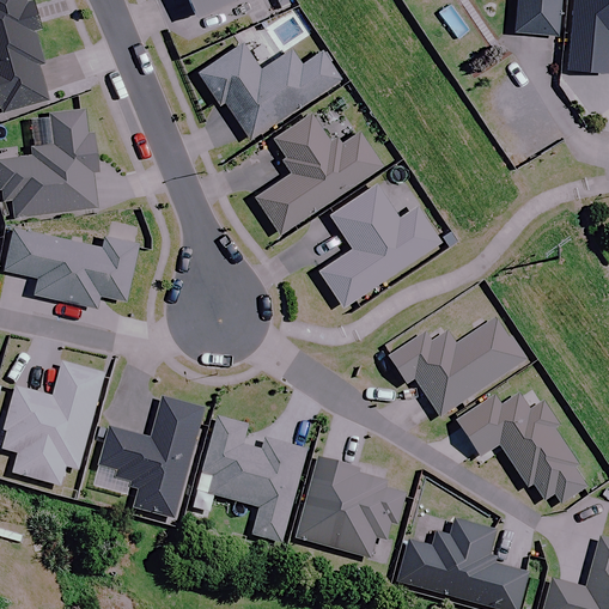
[(44,90),(37,65),(41,64),(32,34),(42,31),(34,0),(0,0),(0,101),(0,102),(2,111),(47,98),(44,90)]
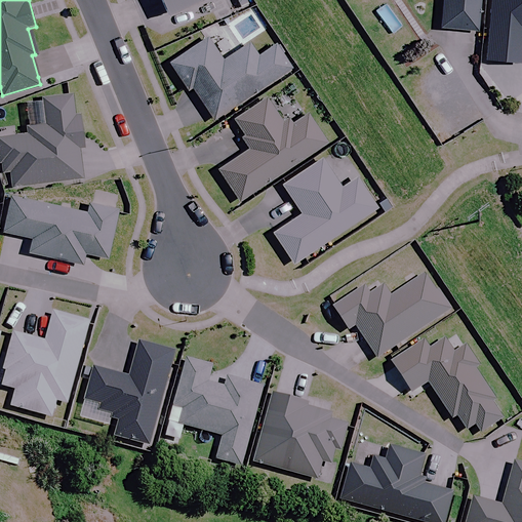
[(159,0),(160,2),(148,7),(160,35),(209,12),(203,0),(159,0)]
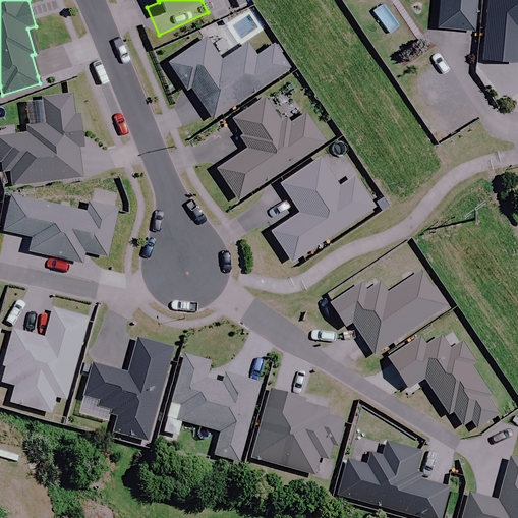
[(440,0),(438,26),(473,30),(475,0),(440,0)]
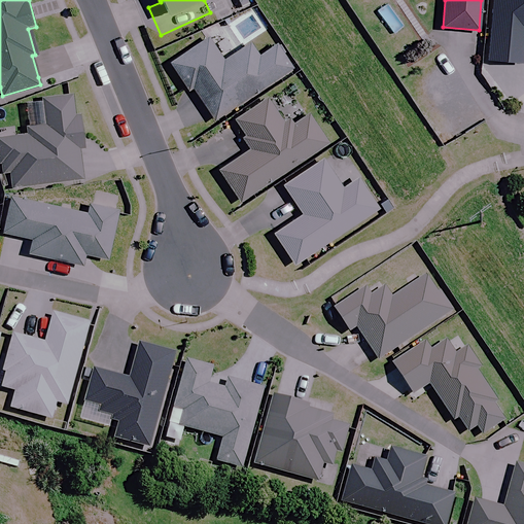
[(494,0),(489,59),(523,62),(523,0),(494,0)]
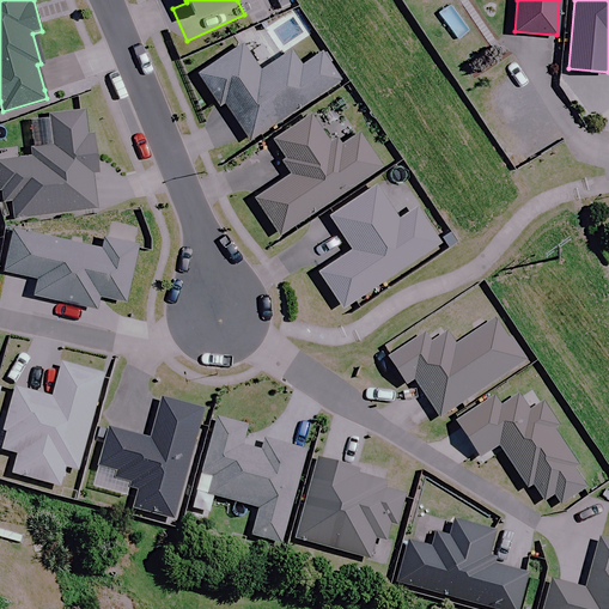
[(259,68),(243,42),(198,71),(218,103),(223,101),(247,138),(339,80),(321,52),(300,64),(291,48),(259,68)]
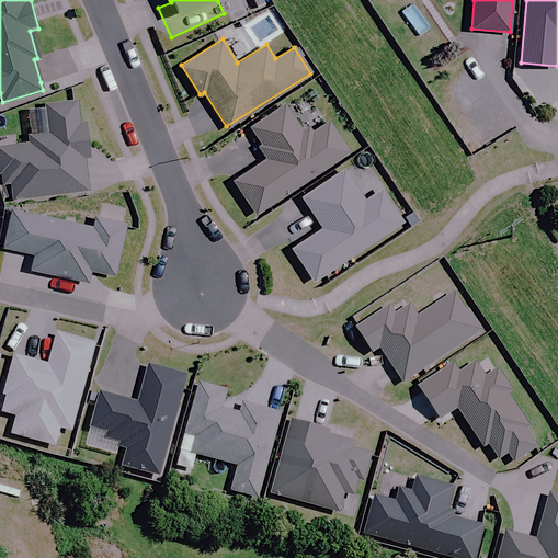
[(349,150),(308,93),(288,107),(285,103),(250,128),(270,156),(232,182),(255,215),(349,150)]
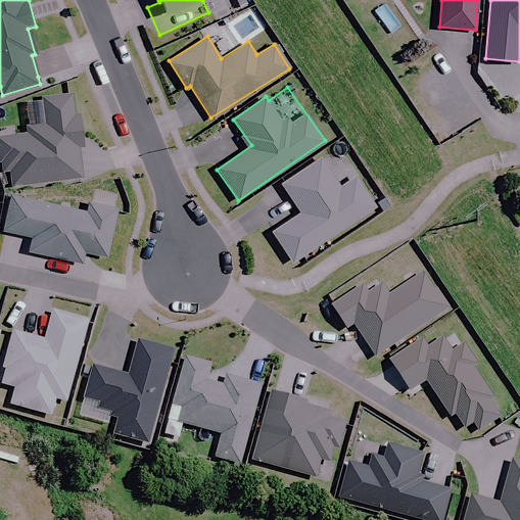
[(0,134),(0,148),(3,171),(9,170),(11,187),(83,175),(78,146),(83,145),(75,91),(42,96),(45,121),(29,123),(30,130),(0,134)]
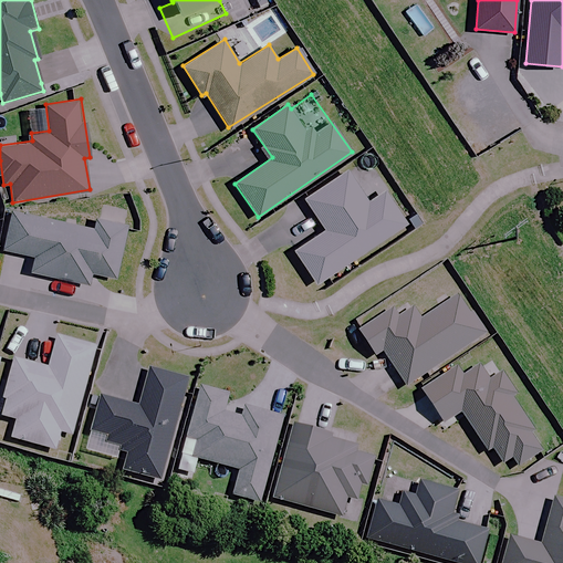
[(367,201),(347,170),(304,198),(325,229),(294,249),(316,283),(406,225),(384,190),(367,201)]
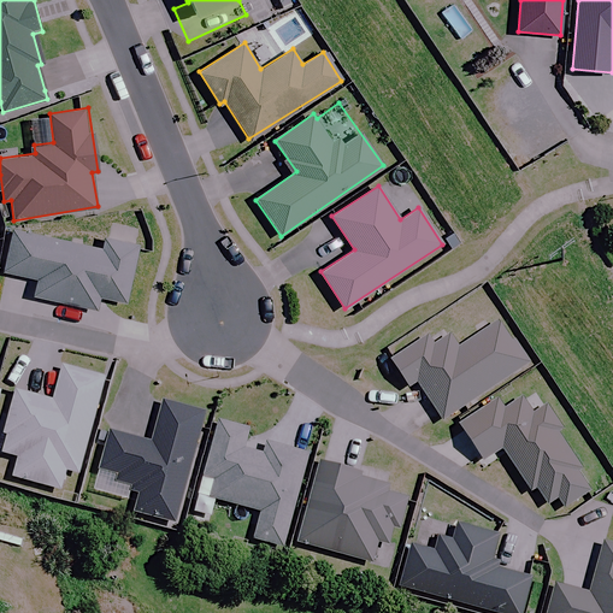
[(142,228),(111,222),(106,246),(13,228),(5,272),(37,278),(31,305),(96,317),(100,296),(128,301),(142,228)]
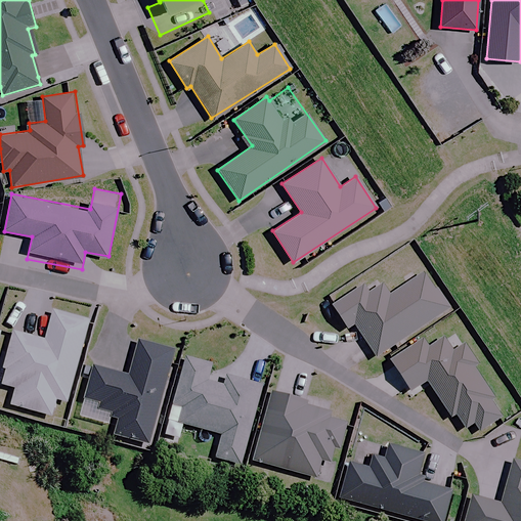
[(449,309),(426,272),(390,295),(383,283),(370,291),(365,285),(333,305),(348,329),(354,324),(375,356),(449,309)]
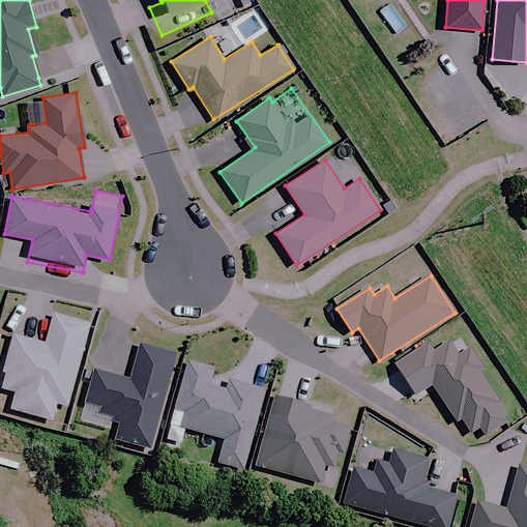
[(91,323),(55,313),(48,343),(15,333),(0,387),(18,391),(12,409),(54,419),(58,403),(69,406),(91,323)]
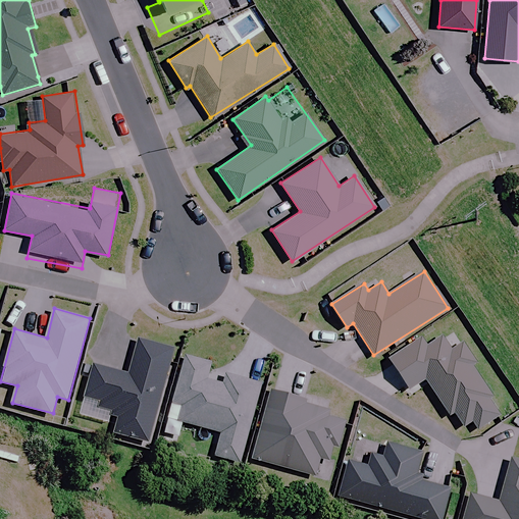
[(463,342),(459,345),(452,350),(443,336),(428,346),(422,338),(390,359),(398,371),(392,375),(406,396),(428,381),(452,415),(454,413),(464,427),(473,421),(479,429),(502,414),(488,395),(491,393),(471,363),(476,360),(463,342)]
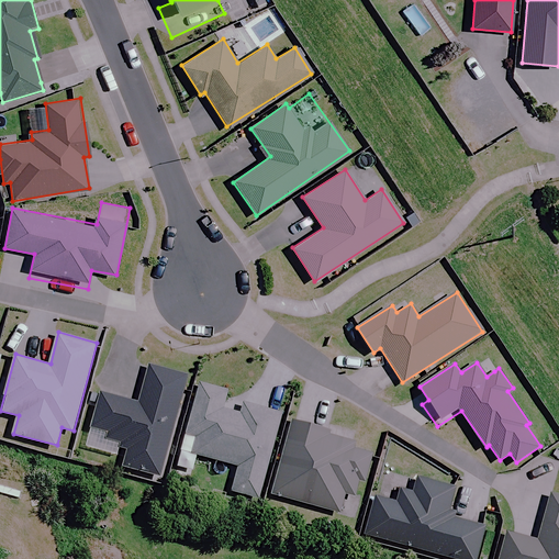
[(105,438),(119,442),(116,448),(127,450),(125,460),(165,469),(188,373),(149,365),(141,402),(103,392),(96,425),(108,428),(105,438)]
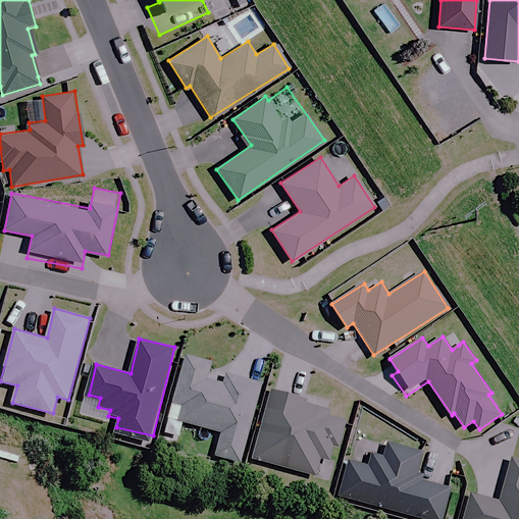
[(245,455),(264,388),(266,383),(211,368),(212,362),(187,354),(173,399),(184,402),(178,419),(222,432),(215,455),(243,463),(245,455)]
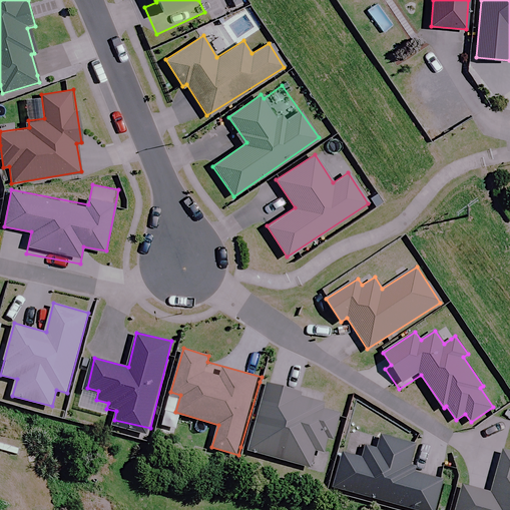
[(330,439),(334,441),(343,410),(322,404),(323,400),(266,383),(245,449),(311,468),(316,451),(326,454),(330,439)]
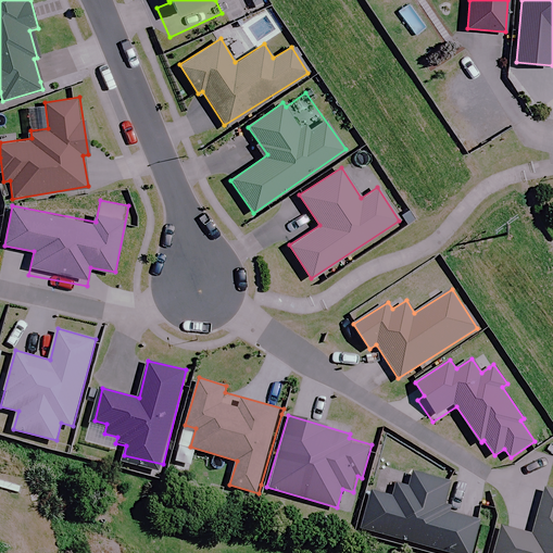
[(415,472),(412,486),(399,482),(394,497),(371,490),(361,530),(448,552),(470,552),(480,519),(445,511),(453,481),(415,472)]
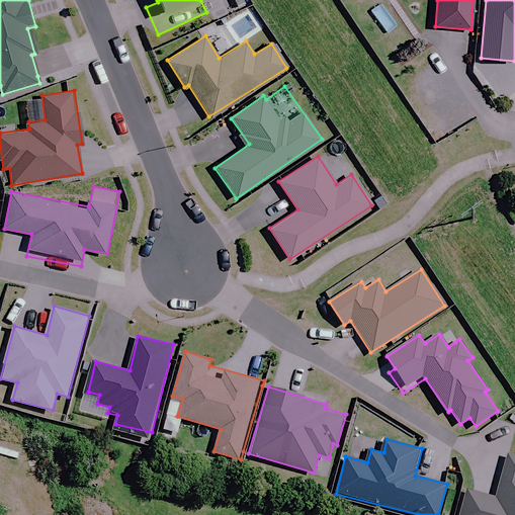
[(514,456),(508,455),(498,496),(468,489),(461,514),(514,514),(514,456)]
